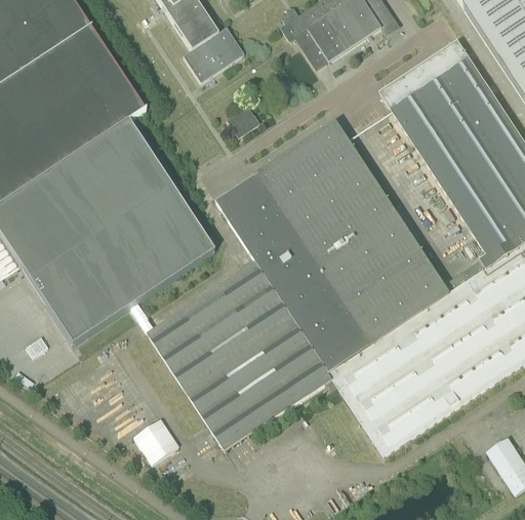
[(0,0),(0,237),(72,346),(129,308),(137,303),(213,252),(128,122),(146,111),(146,110),(144,111),(89,30),(91,29),(91,28),(89,29),(70,0),(0,0)]
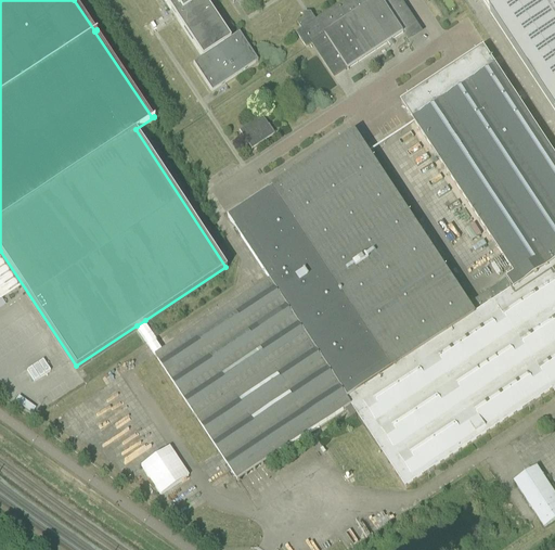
[(165,0),(201,53),(192,59),(210,88),(257,58),(237,28),(229,34),(206,0),(165,0)]
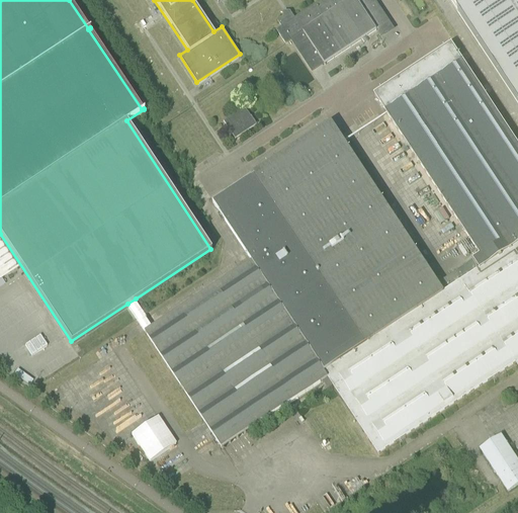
[(318,0),(294,15),(290,9),(289,10),(285,10),(285,13),(278,17),(282,23),(277,27),(285,40),(291,36),(313,68),(325,61),(376,26),(381,33),(394,25),(376,0),(318,0)]
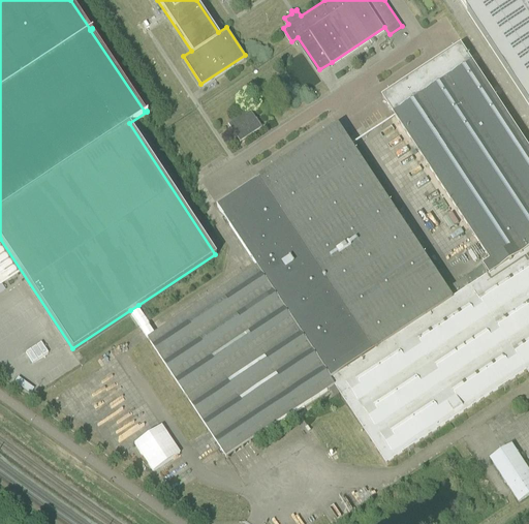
[(468,0),(528,90),(528,0),(468,0)]
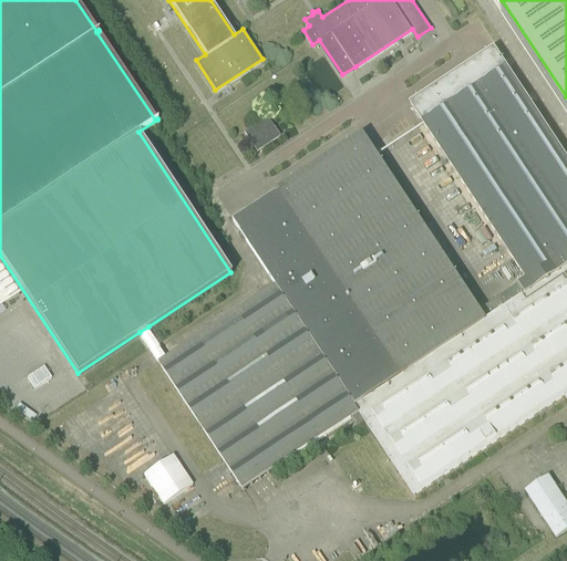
[(477,308),(361,133),(234,217),(276,282),(167,354),(158,360),(243,486),(359,408),(414,492),(565,393),(566,396),(566,156),(493,45),(410,101),(525,274),(517,280),(517,281),(477,308)]
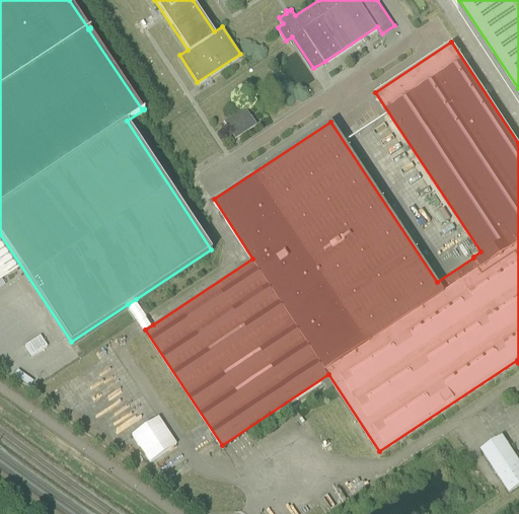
[(244,104),(223,118),(234,136),(255,122),(244,104)]
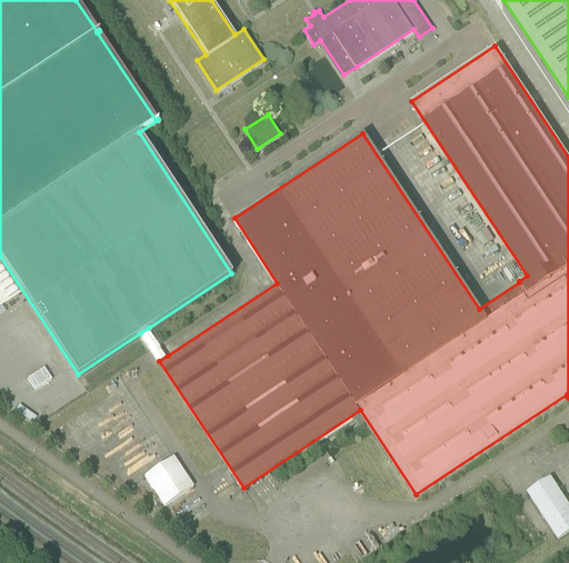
[(149,328),(140,333),(159,361),(168,355),(149,328)]
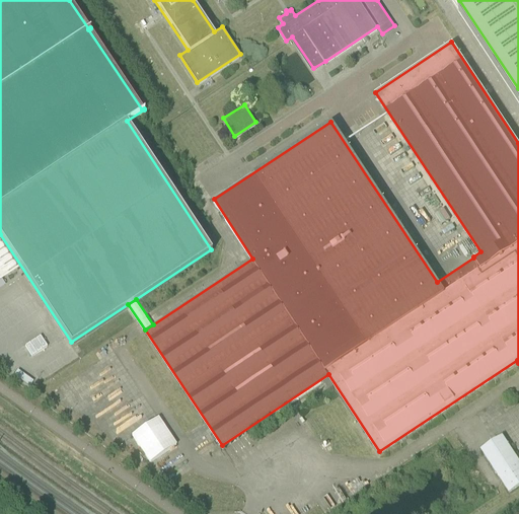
[(150,458),(176,441),(158,414),(132,431),(150,458)]
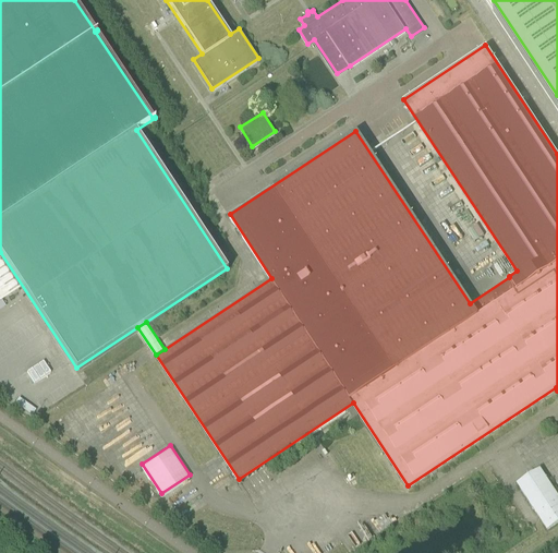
[(547,526),(557,518),(557,492),(540,465),(517,480),(547,526)]
